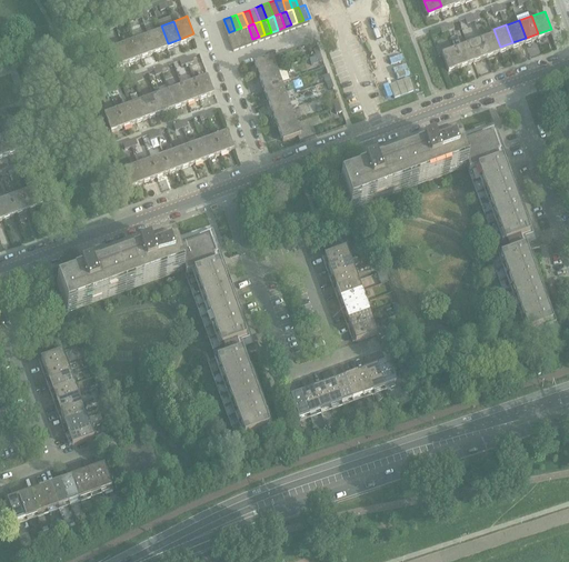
[(161,26),(148,30),(155,48),(168,43),(161,26)]
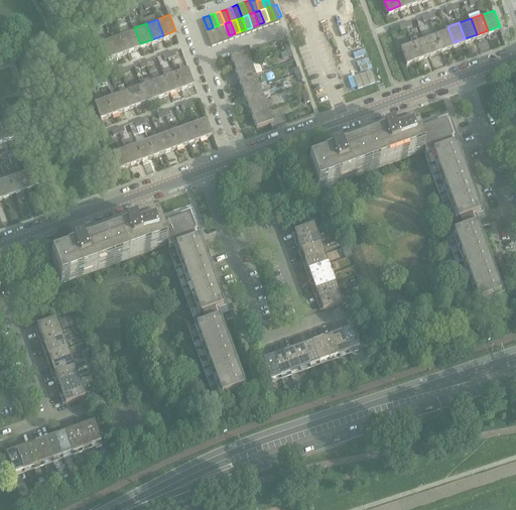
[(225,23),(219,25),(224,37),(229,35),(225,23)]
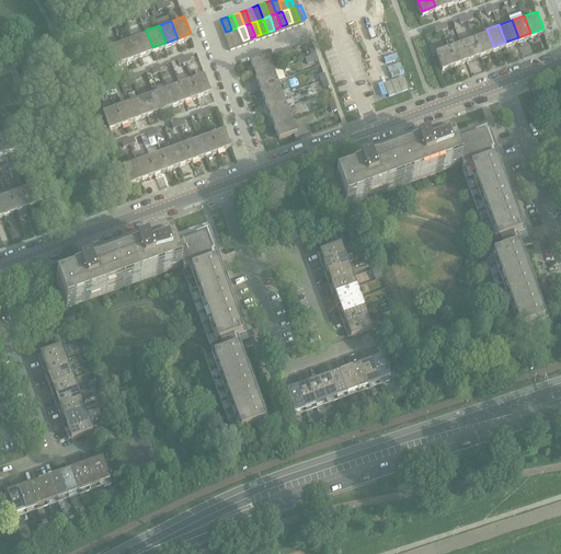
[(238,27),(231,30),(237,43),(243,41),(238,27)]
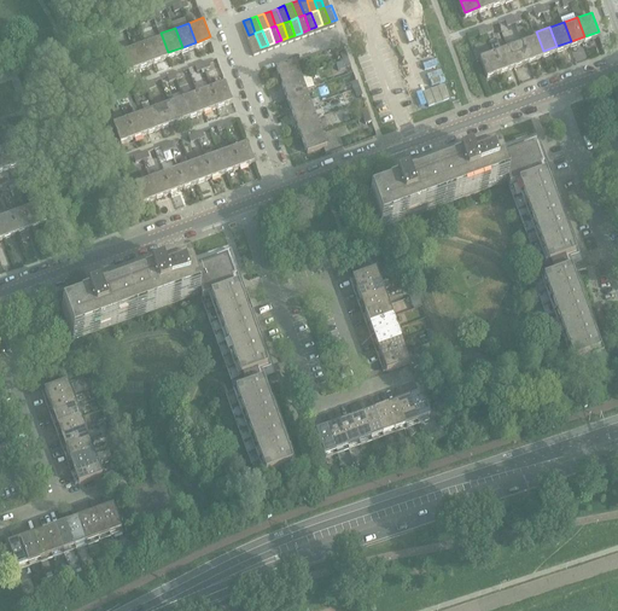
[(536,31),(522,38),(529,57),(543,51),(536,31)]
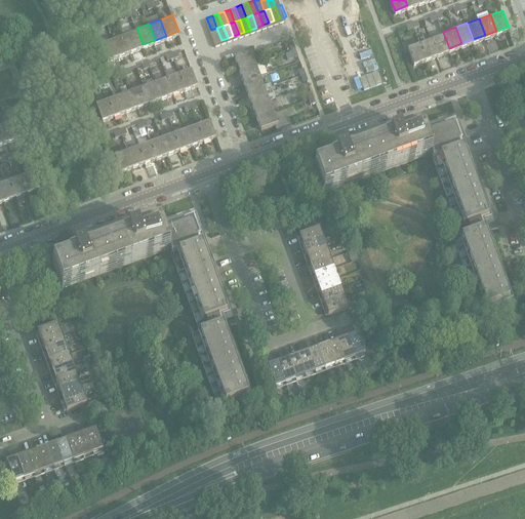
[(136,28),(125,32),(131,48),(143,44),(136,28)]
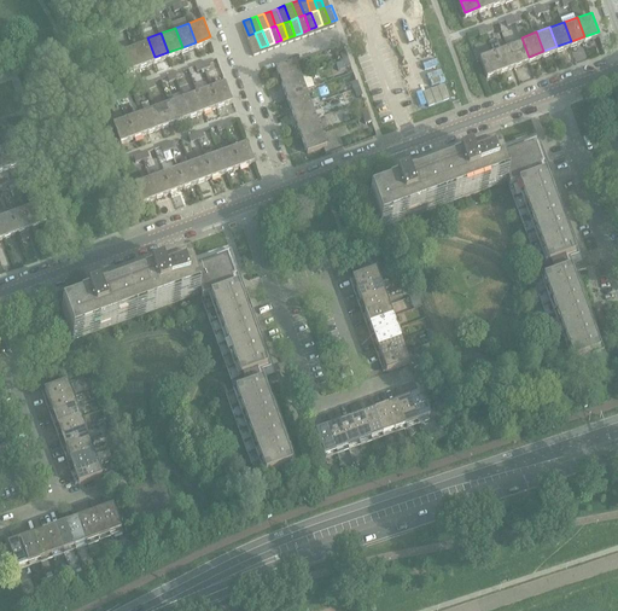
[(255,33),(249,35),(254,50),(261,47),(255,33)]
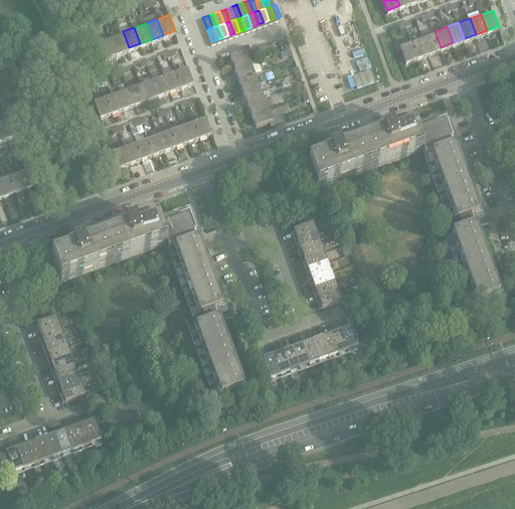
[(123,31),(111,35),(117,51),(129,47),(123,31)]
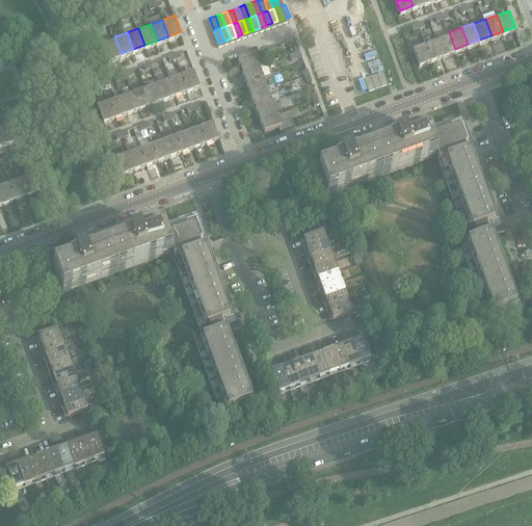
[(449,32),(437,36),(444,53),(455,49),(449,32)]
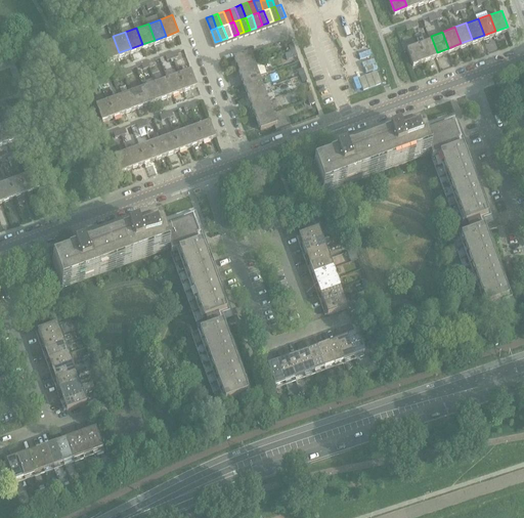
[(113,36),(100,41),(106,57),(119,52),(113,36)]
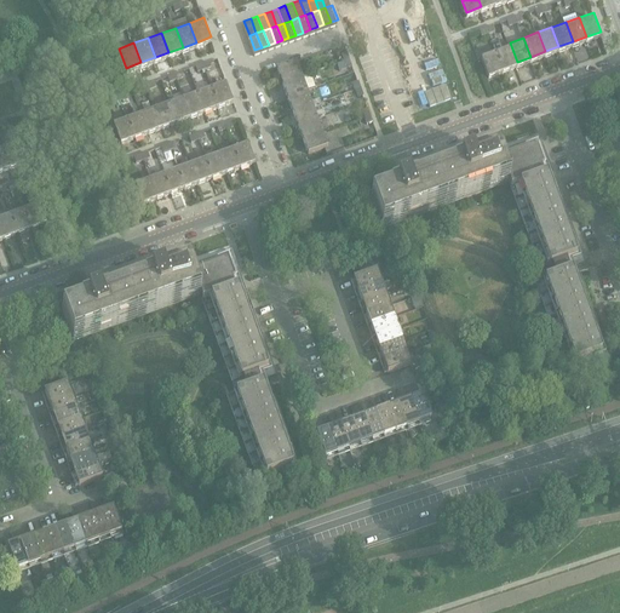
[(510,43),(495,47),(503,67),(517,62),(510,43)]
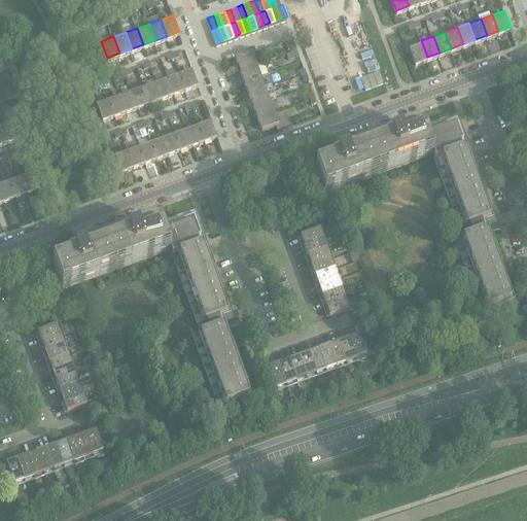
[(410,44),(415,61),(427,57),(421,40),(410,44)]
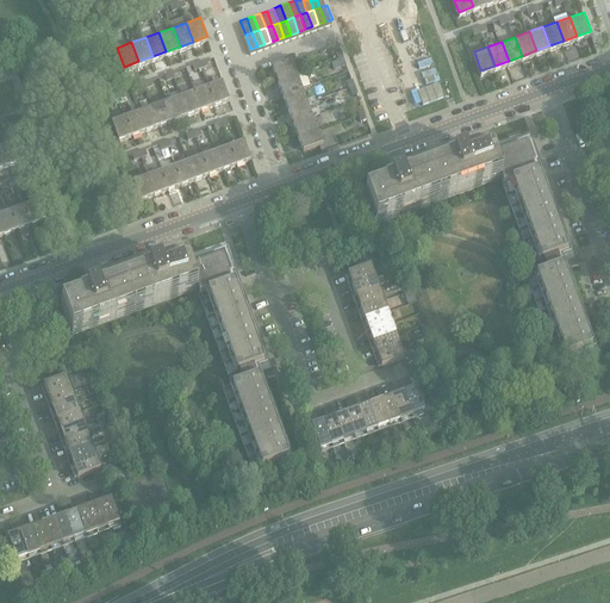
[(292,56),(273,62),(278,76),(297,69),(292,56)]
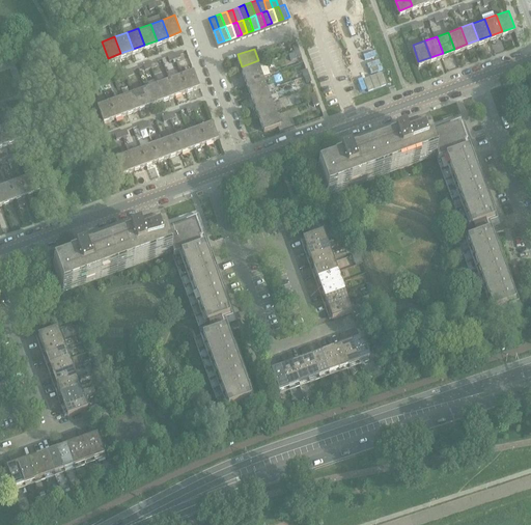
[(258,60),(242,66),(247,79),(263,73),(258,60)]
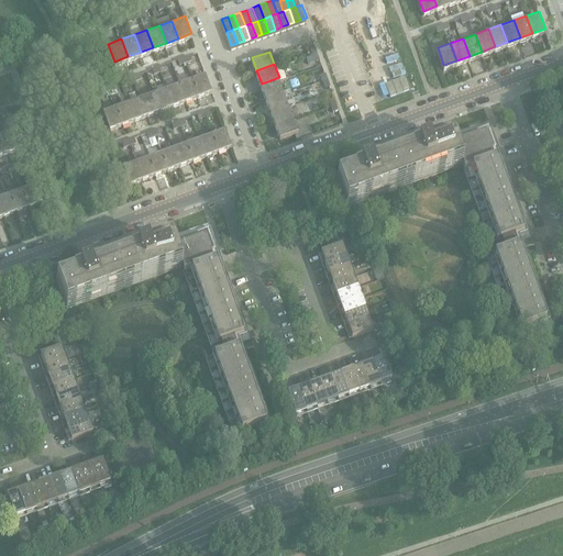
[(205,70),(191,75),(198,92),(211,88),(205,70)]
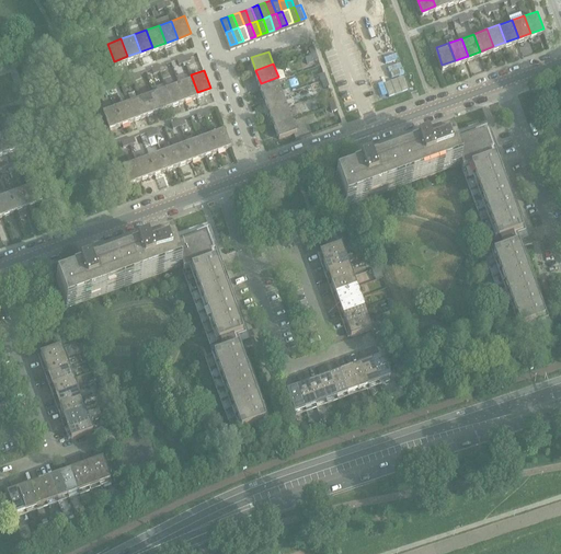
[(191,74),(179,80),(185,97),(197,92),(191,74)]
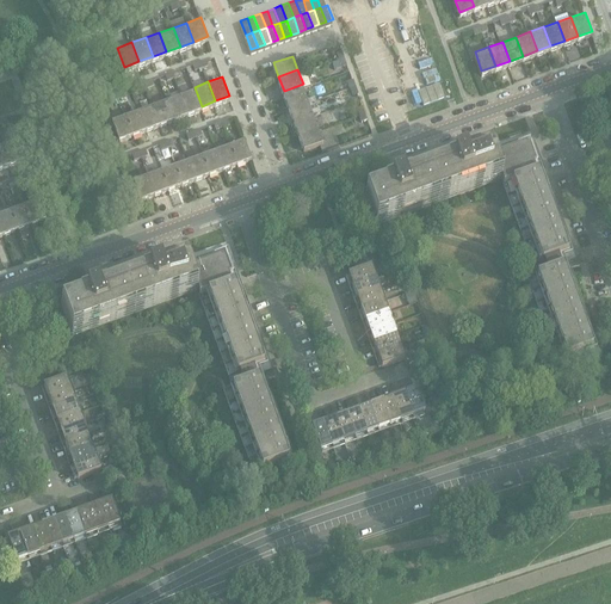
[(303,84),(284,91),(289,104),(308,97),(303,84)]
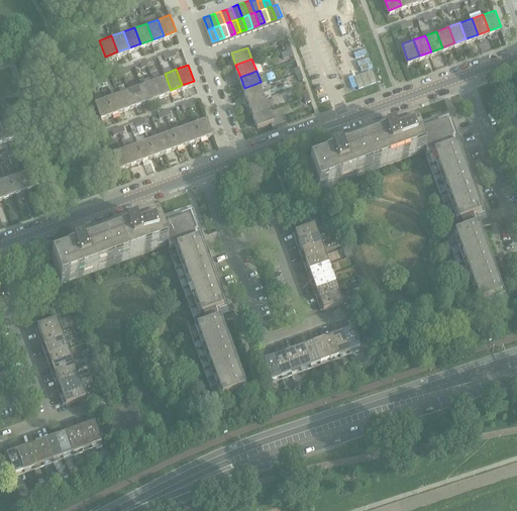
[(165,74),(152,78),(159,94),(171,90),(165,74)]
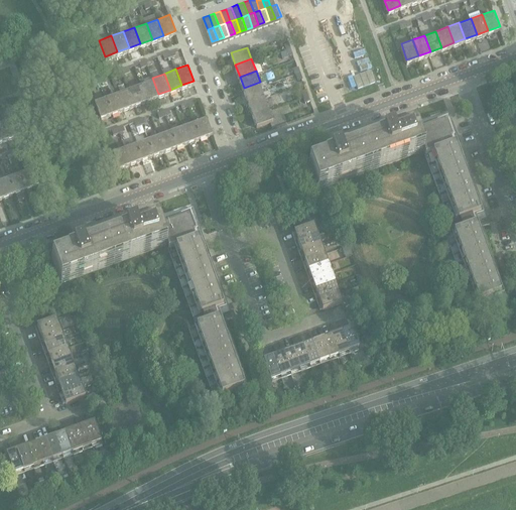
[(152,78),(141,82),(147,98),(158,94),(152,78)]
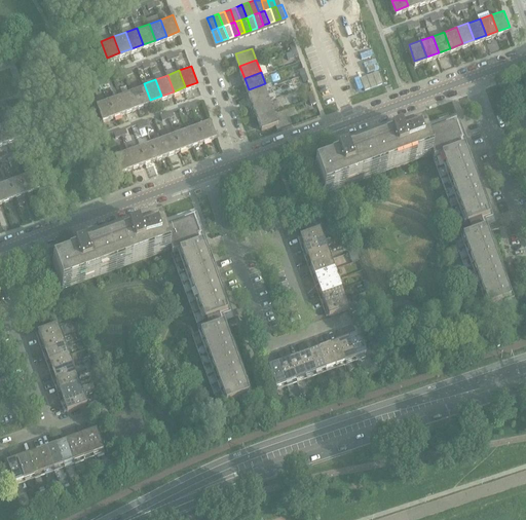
[(144,83),(132,87),(138,104),(150,100),(144,83)]
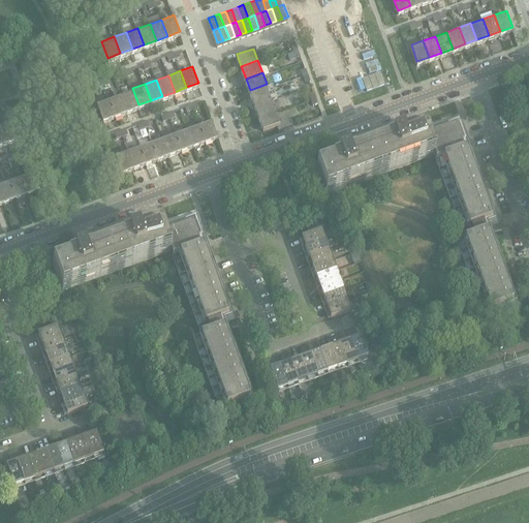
[(267,84),(250,90),(254,102),(271,96),(267,84)]
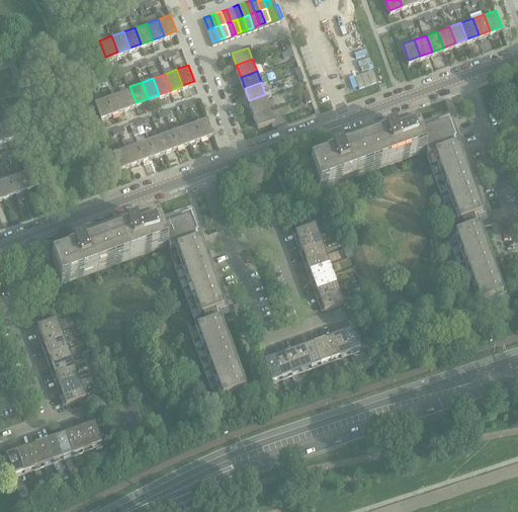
[(130,86),(118,90),(124,106),(136,102),(130,86)]
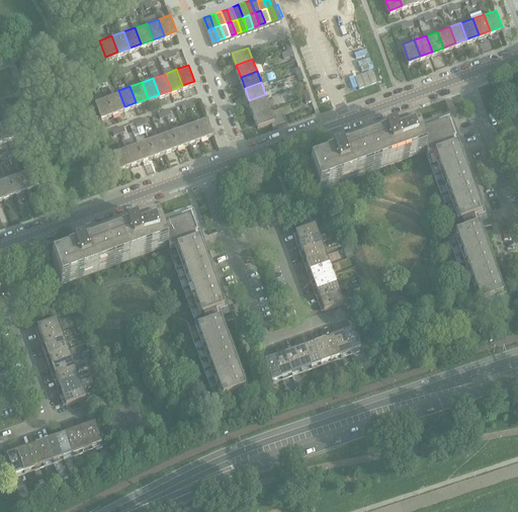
[(118,90),(106,95),(112,111),(124,106),(118,90)]
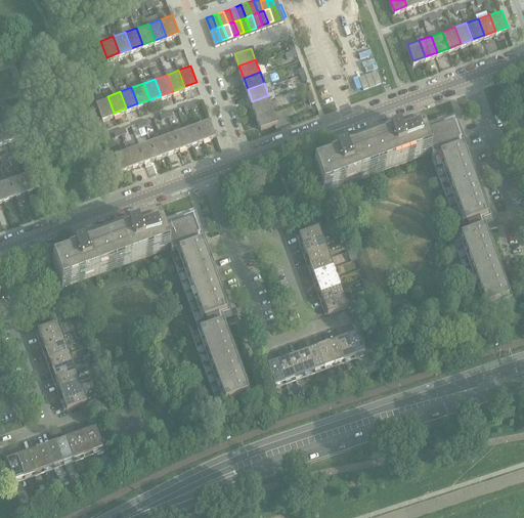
[(268,95),(252,101),(256,113),(272,106),(268,95)]
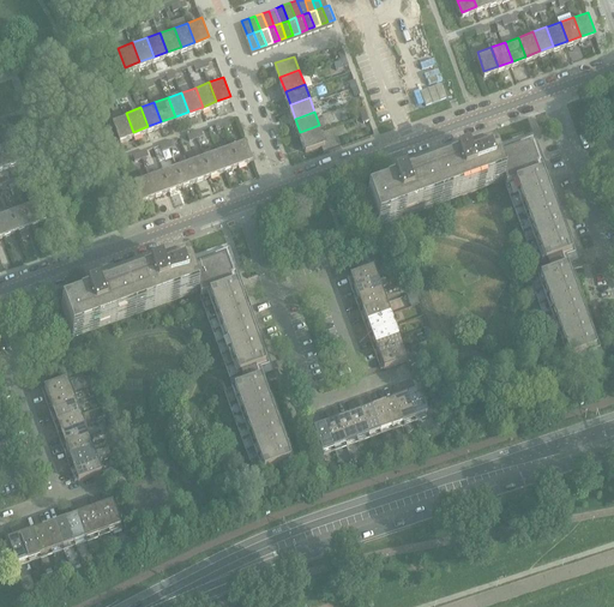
[(119,137),(133,132),(126,113),(113,118),(119,137)]
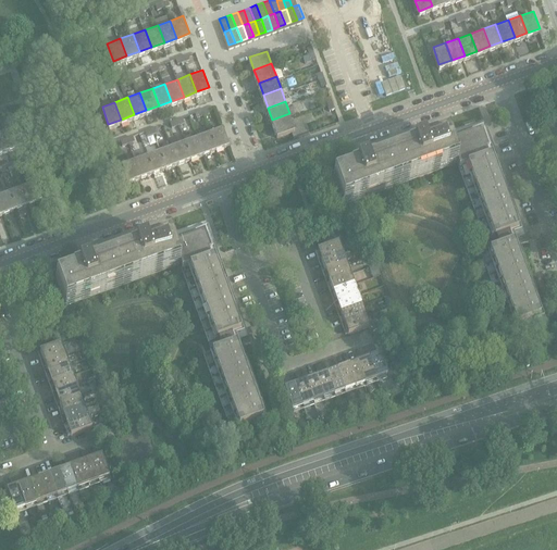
[(289,113),(272,120),(276,133),(294,126),(289,113)]
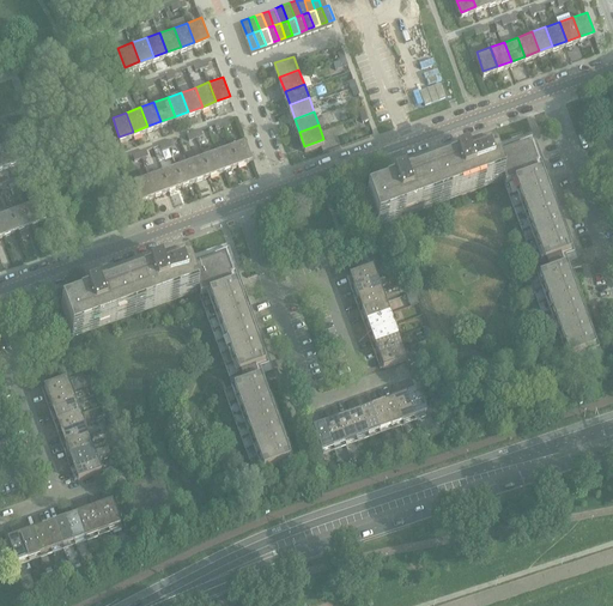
[(574,266),(571,260),(580,256),(576,246),(546,165),(534,131),(492,145),(503,174),(539,272),(529,276),(559,357),(601,341),(574,266)]
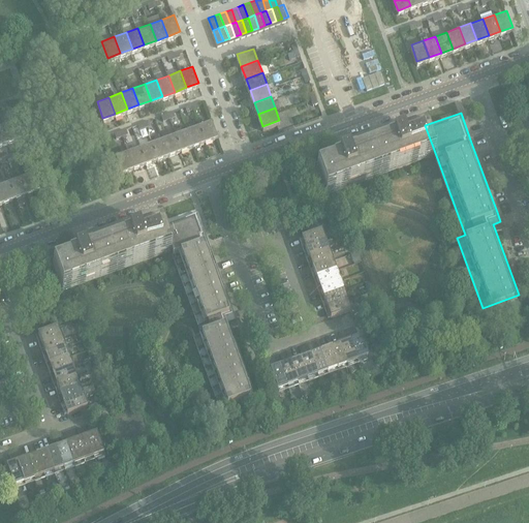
[(14,118),(3,122),(2,122),(8,139),(21,134),(14,118)]
